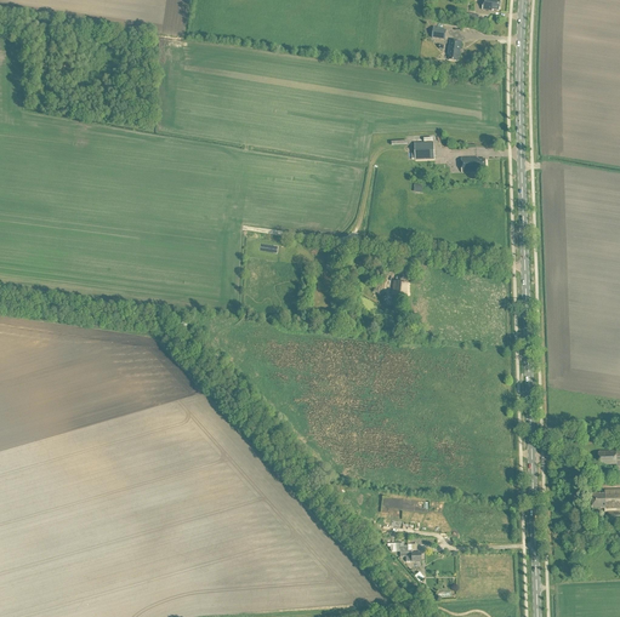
[(432,26),(431,35),(444,38),(445,28),(432,26)]
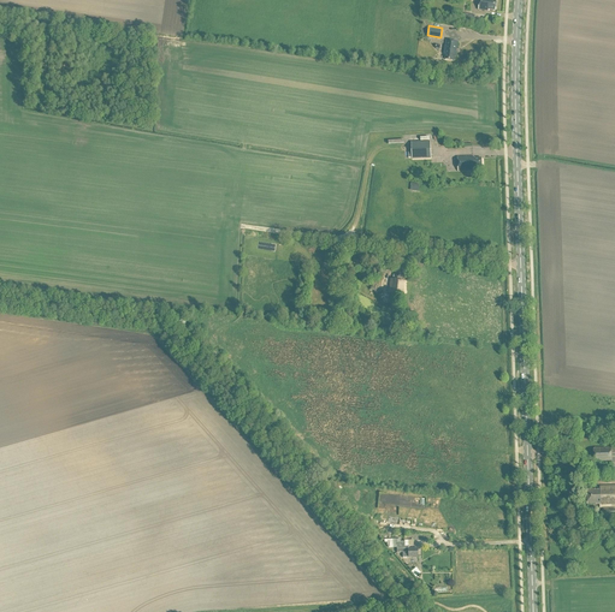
[(457,40),(445,37),(443,52),(444,52),(443,57),(453,58),(454,54),(455,54),(457,40)]
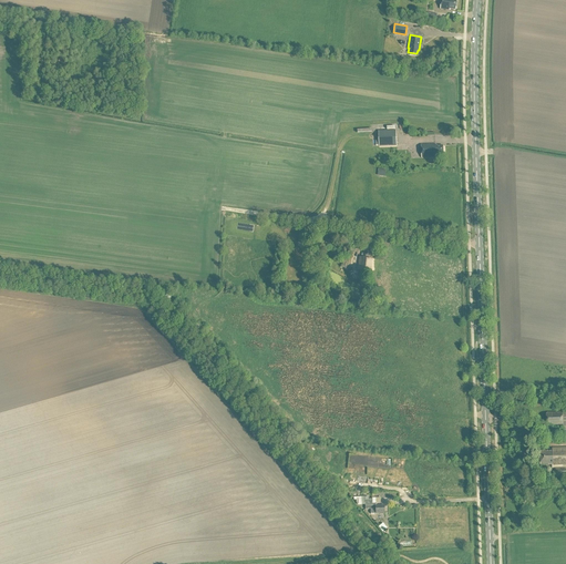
[(395,127),(378,129),(378,144),(395,143),(395,127)]
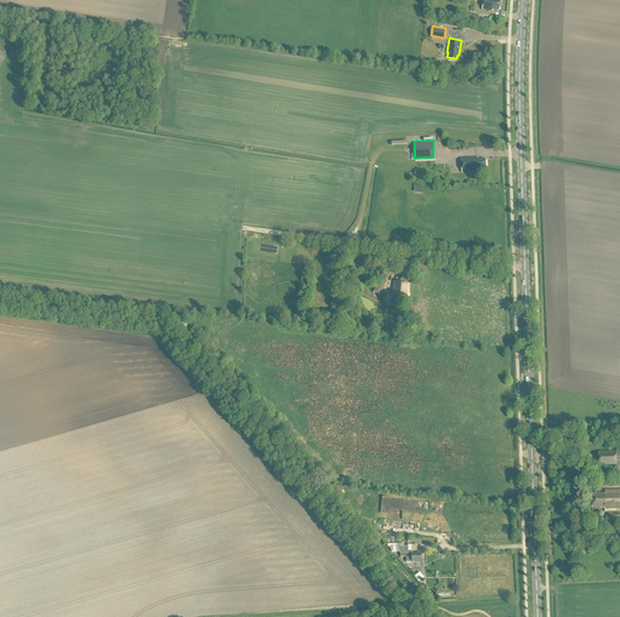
[(460,155),(461,170),(477,170),(478,170),(478,169),(483,169),(483,166),(485,166),(484,156),(478,156),(476,155),(460,155)]
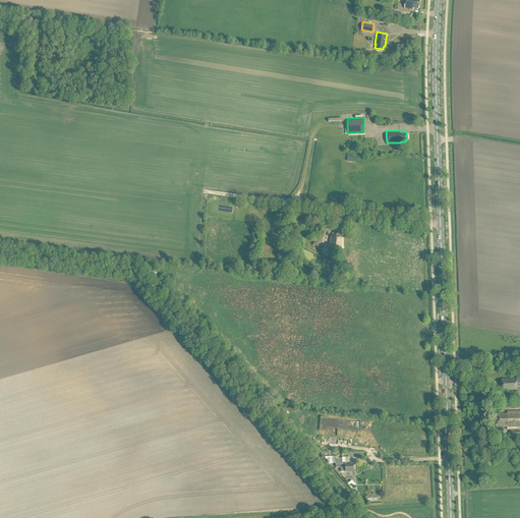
[(324,231),(316,230),(316,236),(313,236),(313,242),(322,243),(324,231)]
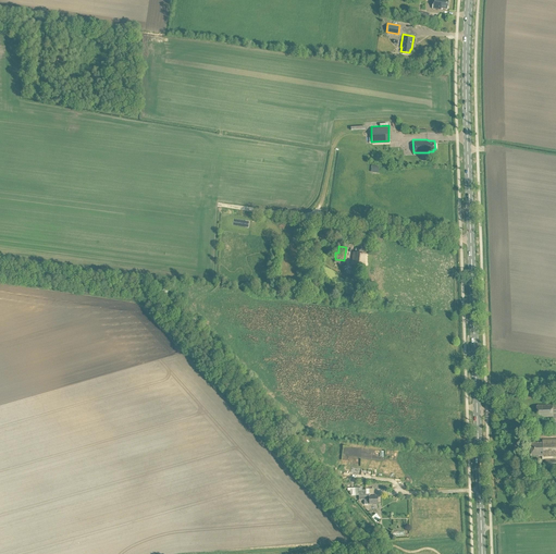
[(365,251),(351,250),(350,262),(350,269),(358,270),(358,263),(363,265),(365,251)]
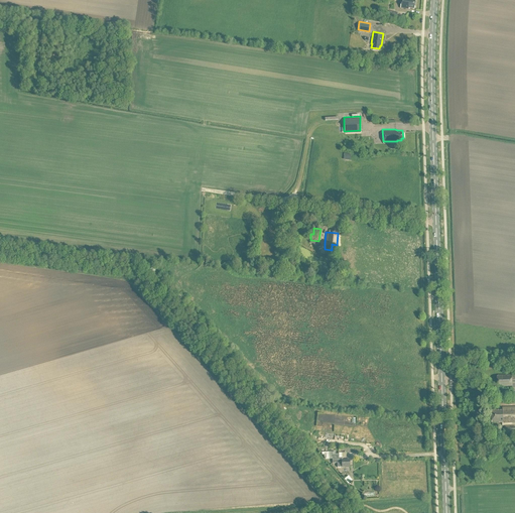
[(496,375),(496,387),(511,386),(511,389),(514,388),(514,371),(511,372),(498,373),(496,375)]
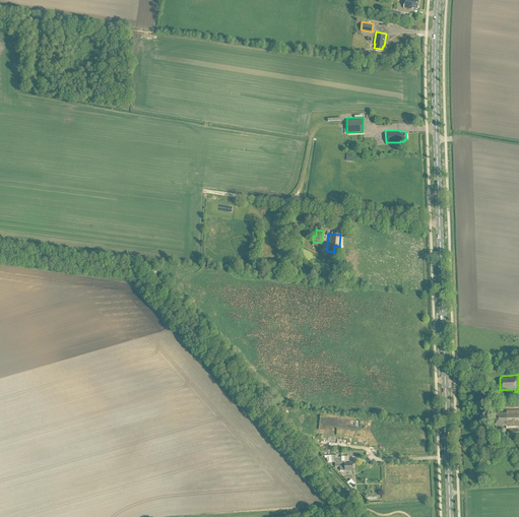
[(505,411),(494,411),(495,424),(505,424),(505,427),(508,427),(508,430),(505,430),(506,434),(508,434),(508,435),(518,434),(518,407),(505,408),(505,411)]
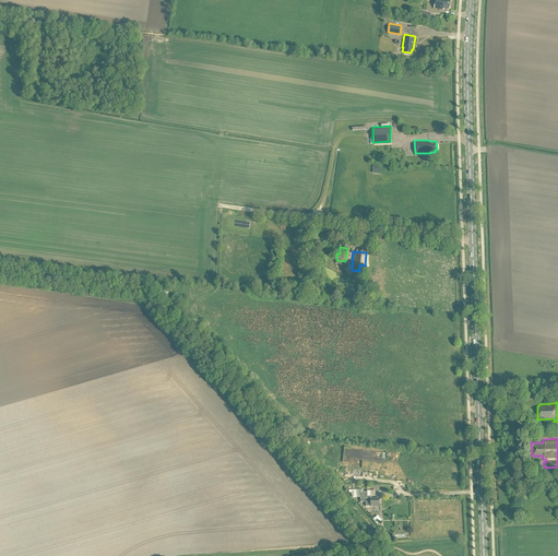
[(361,489),(358,489),(359,495),(359,499),(364,499),(364,504),(369,504),(378,504),(378,496),(369,496),(369,495),(369,493),(366,493),(366,489),(361,489)]
